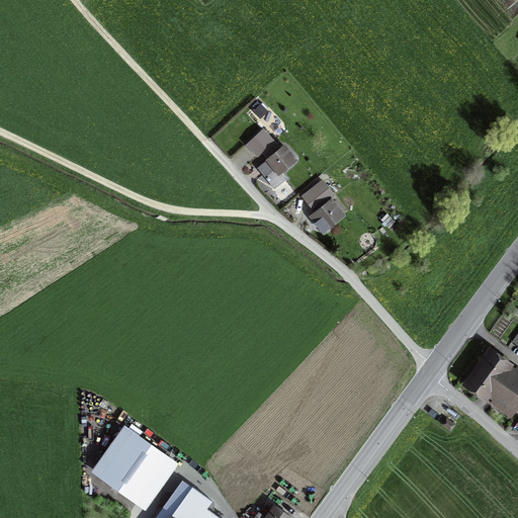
[(255,157),(271,143),(260,131),(244,145),(255,157)]
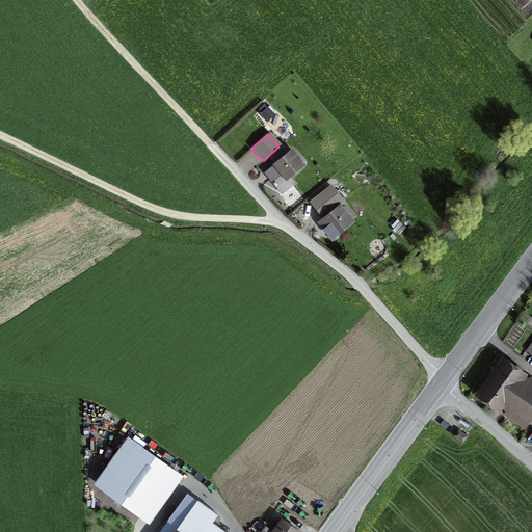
[(302,165),(289,151),(262,174),(280,194),(289,187),(284,181),(302,165)]
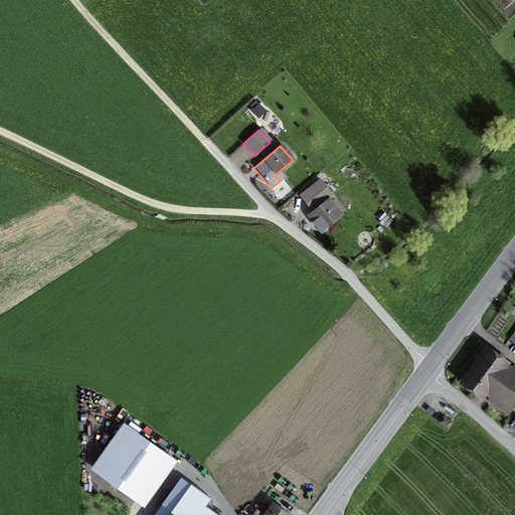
[(315,208),(331,195),(319,181),(303,193),(315,208)]
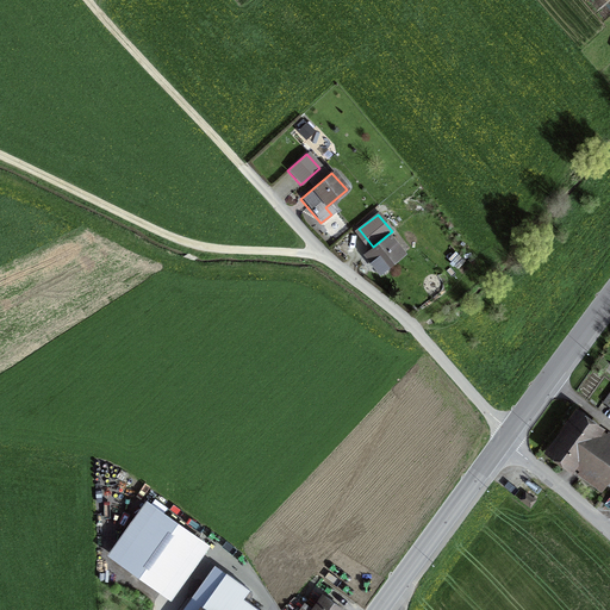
[(403,254),(387,235),(362,255),(378,274),(403,254)]
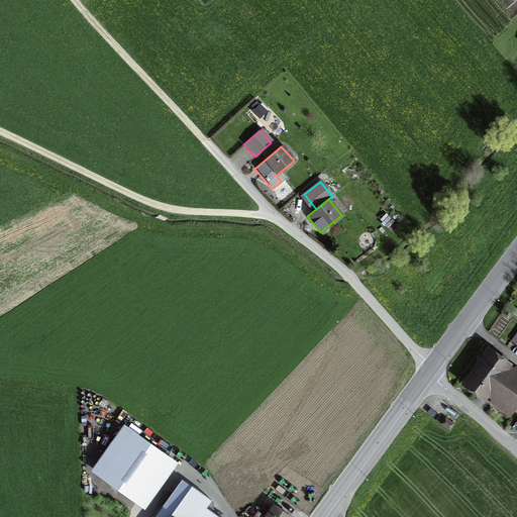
[(510,363),(485,345),(458,384),(483,401),(485,397),(491,401),(488,404),(507,416),(516,402),(516,369),(513,367),(512,369),(508,366),(510,363)]
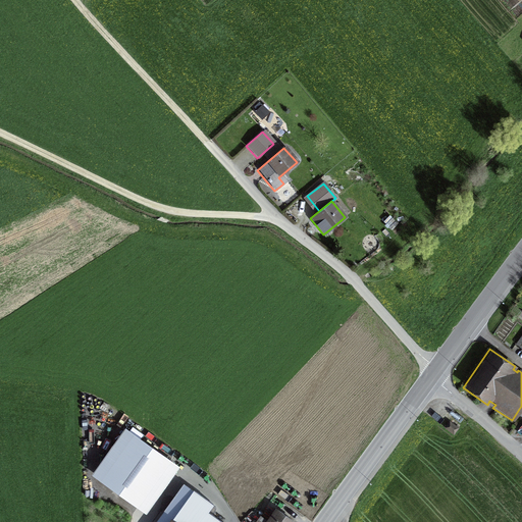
[(457,428),(448,421),(442,427),(452,434),(457,428)]
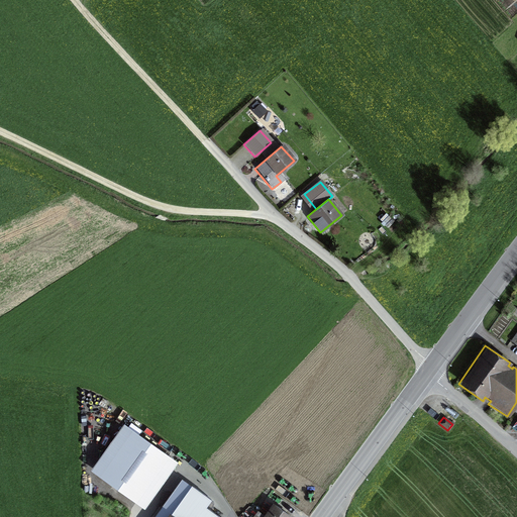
[(144,510),(178,464),(124,426),(92,472),(144,510)]
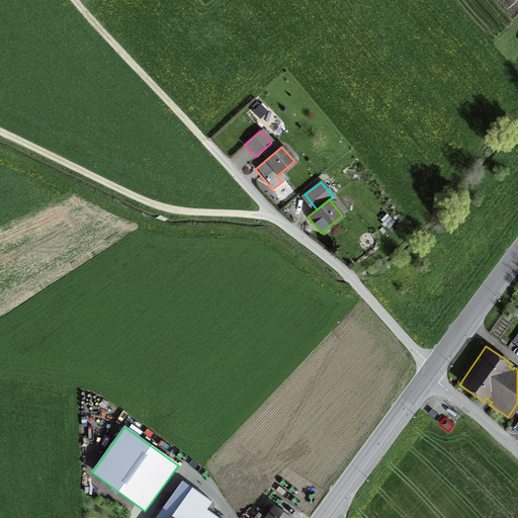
[(200,517),(176,501),(167,514),(164,517),(200,517)]
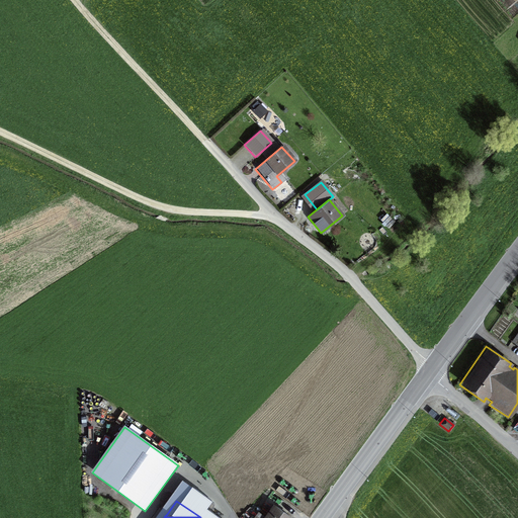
[(288,517),(271,505),(260,517),(288,517)]
